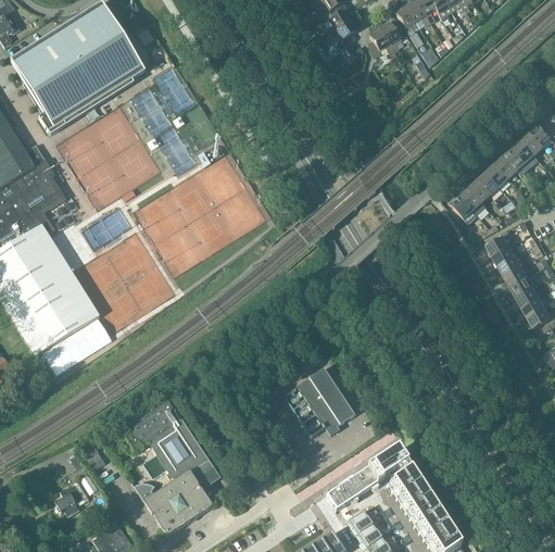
[(0,15),(4,13),(13,8),(9,0),(0,0),(0,15)]
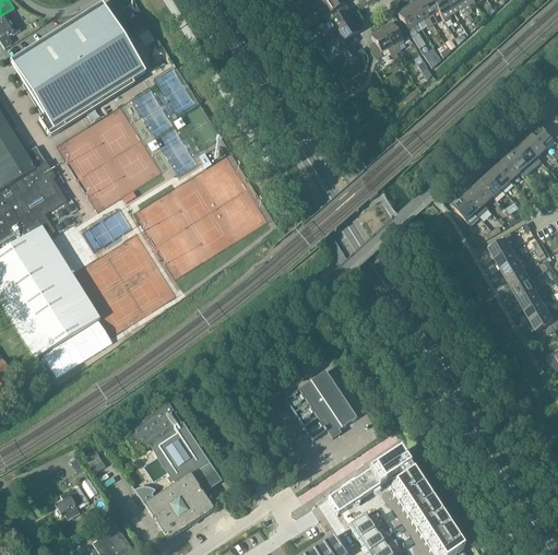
[(325,4),(330,10),(335,7),(344,1),(343,0),(322,0),(316,4),(319,9),(325,4)]
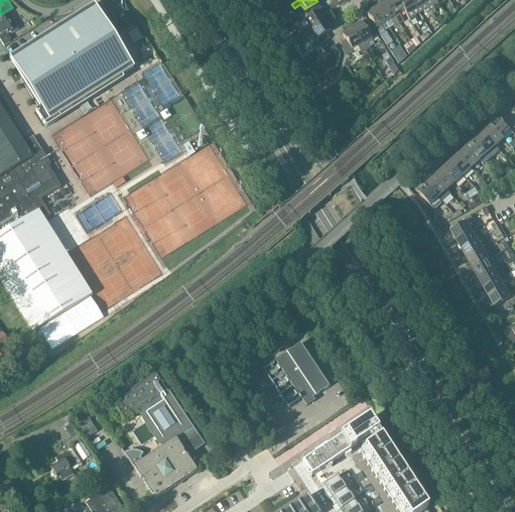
[(375,3),(388,24),(393,21),(394,23),(398,20),(386,0),(379,0),(375,3)]
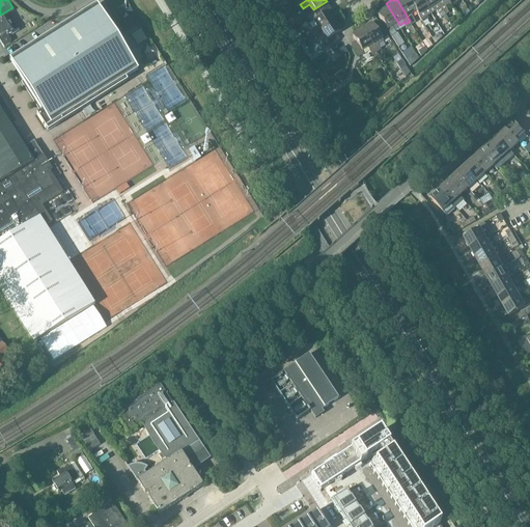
[(397,0),(410,21),(414,19),(410,11),(415,8),(410,0),(397,0)]
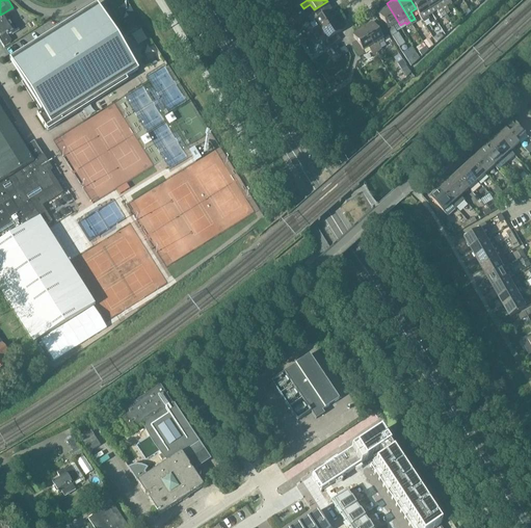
[(410,0),(416,8),(423,20),(427,17),(423,9),(428,6),(424,0),(410,0)]
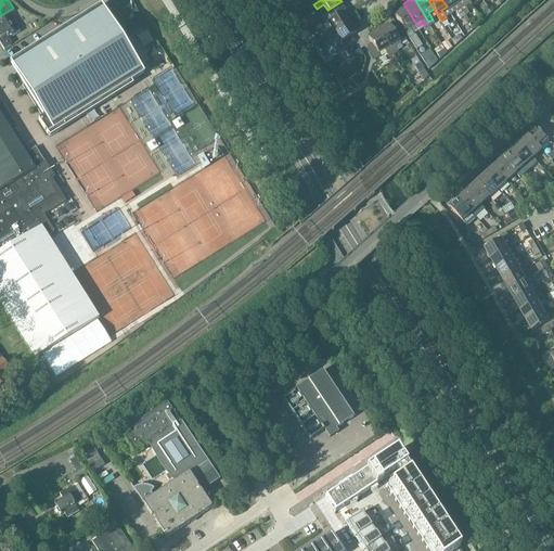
[(442,0),(447,7),(449,10),(454,7),(460,15),(464,12),(462,9),(456,0),(442,0)]
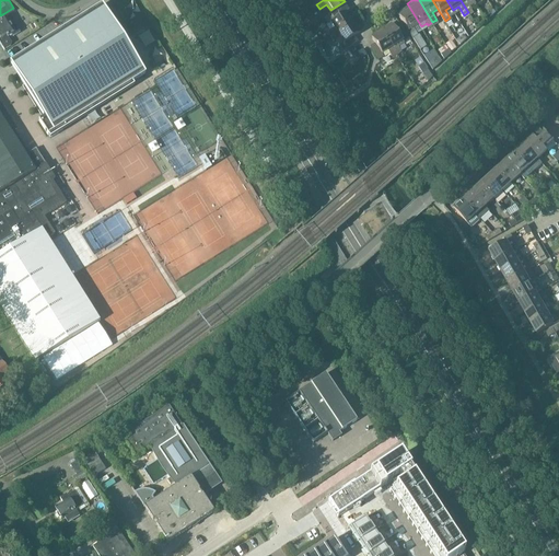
[(461,0),(466,9),(470,7),(472,7),(469,3),(475,0),(461,0)]
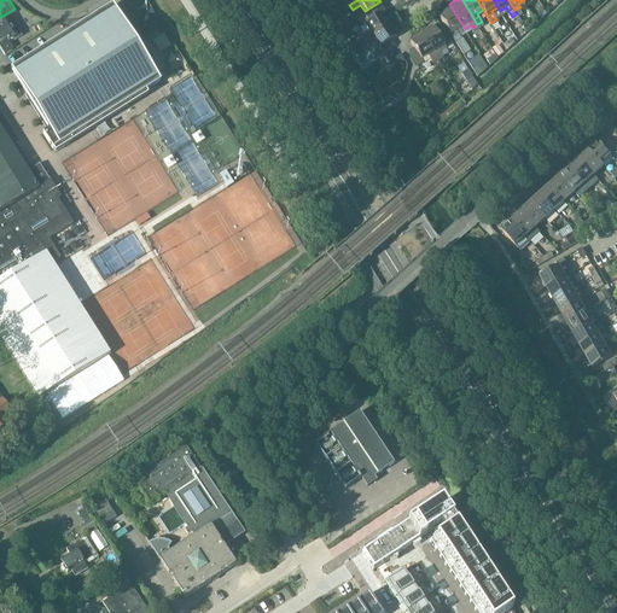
[(10,65),(47,126),(41,129),(52,146),(52,145),(54,149),(68,139),(65,136),(159,77),(111,1),(10,65)]
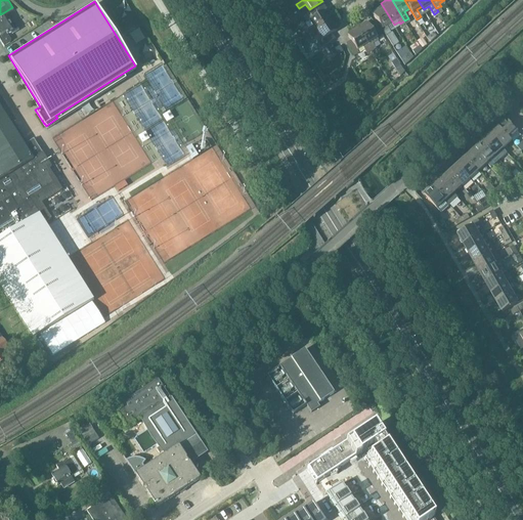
[(387,32),(390,30),(389,28),(394,25),(381,3),(371,9),(385,33),(387,32)]
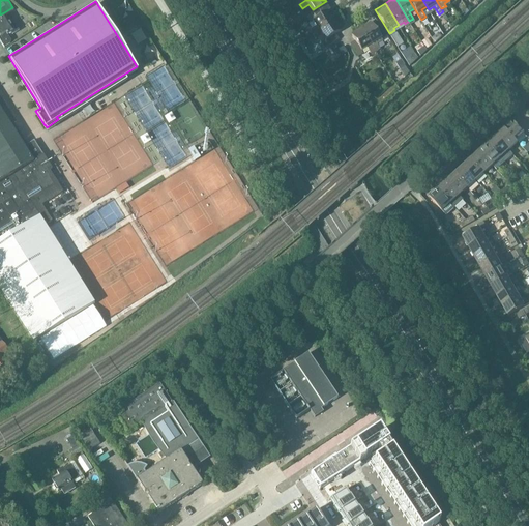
[(309,28),(312,32),(334,17),(330,9),(327,11),(325,8),(321,11),(318,6),(313,9),(305,13),(310,20),(312,18),(316,23),(309,28)]
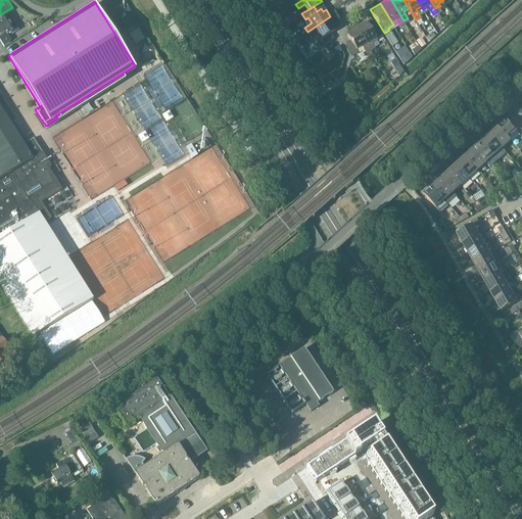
[(290,8),(285,12),(288,16),(293,13),(290,8)]
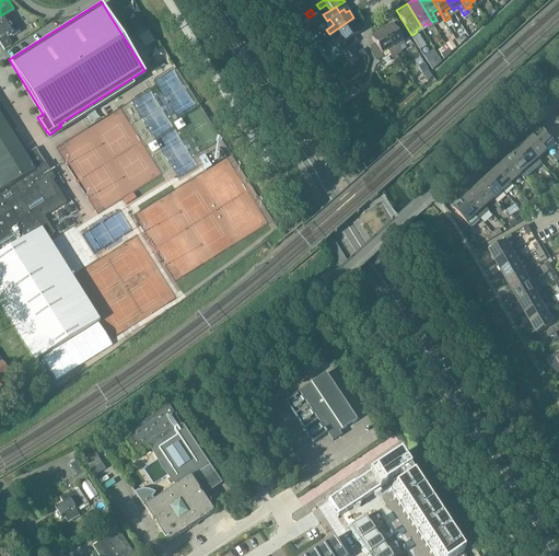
[(0,15),(0,41),(3,46),(9,43),(10,41),(10,38),(7,33),(11,31),(12,33),(19,29),(12,18),(9,20),(4,13),(0,15)]
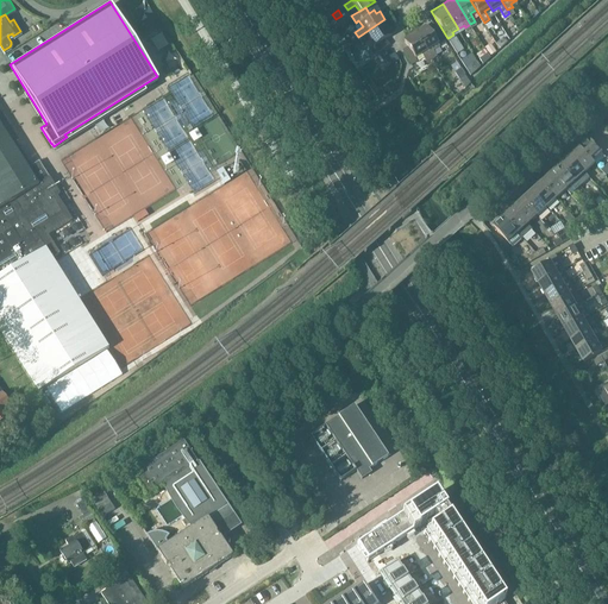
[(390,27),(384,19),(358,37),(361,42),(369,37),(374,43),(370,44),(374,50),(388,42),(384,36),(389,32),(387,29),(390,27)]
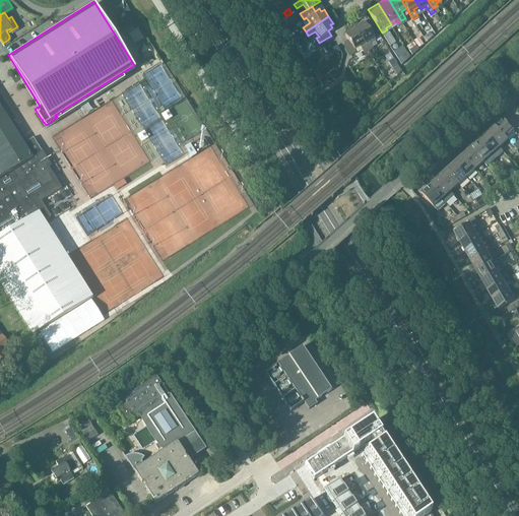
[(361,20),(353,24),(368,48),(372,45),(369,41),(380,34),(372,21),(367,24),(365,20),(362,22),(361,20)]
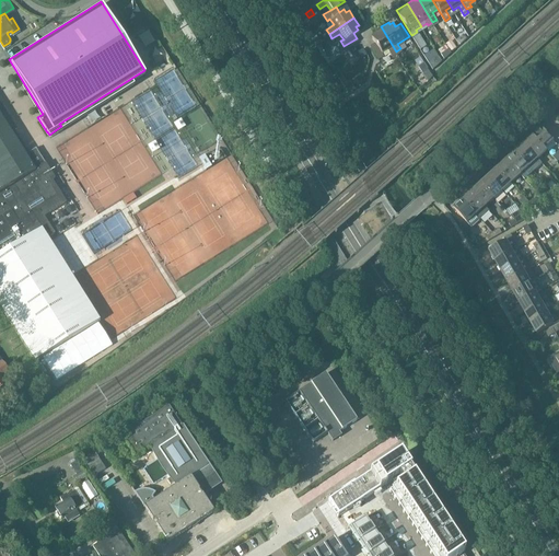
[(396,51),(381,26),(373,31),(374,34),(372,35),(374,41),(369,44),(377,56),(383,53),(381,50),(386,46),(392,54),(396,51)]
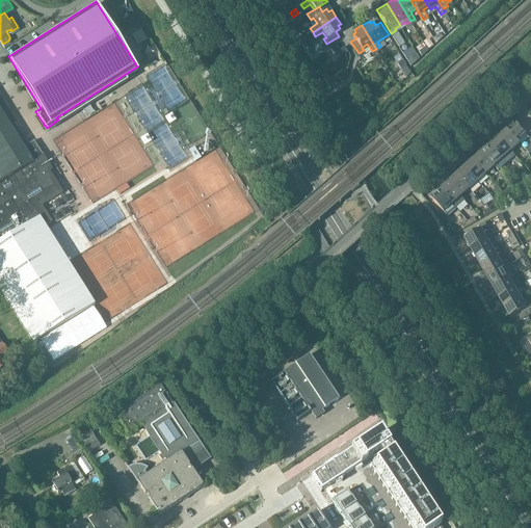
[(393,32),(392,33),(398,44),(403,41),(397,29),(396,30),(393,32)]
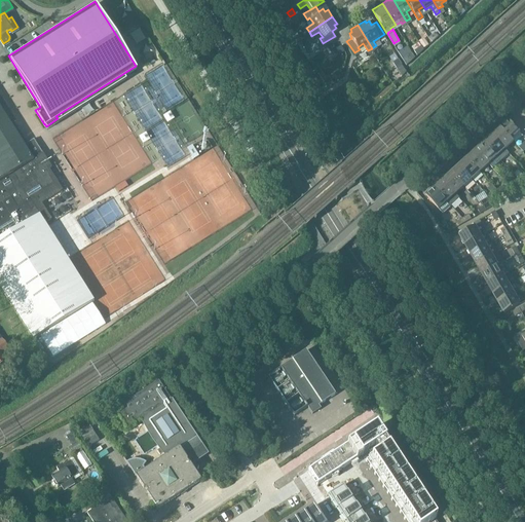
[(434,30),(427,35),(432,39),(438,33),(434,30)]
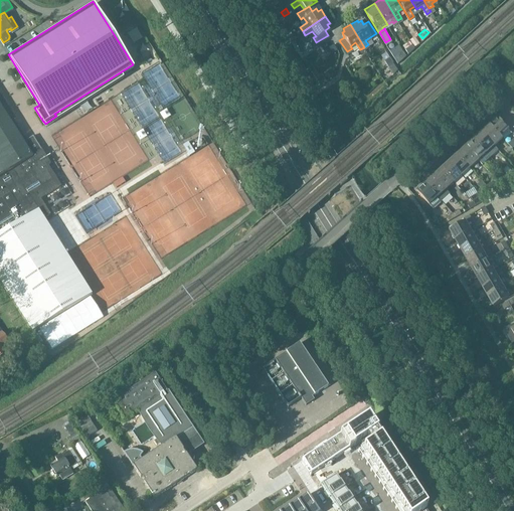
[(414,33),(408,37),(413,44),(418,41),(414,33)]
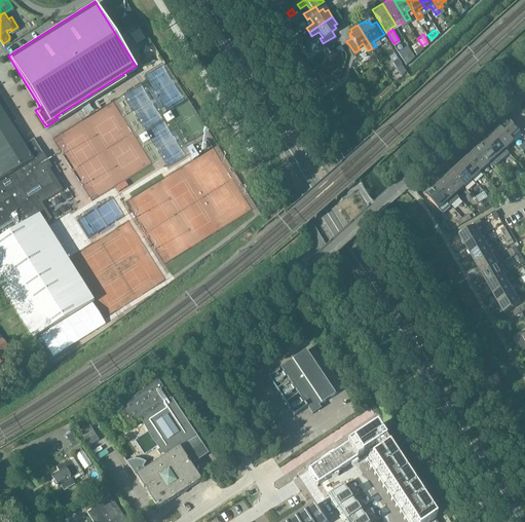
[(340,42),(334,46),(336,51),(343,47),(340,42)]
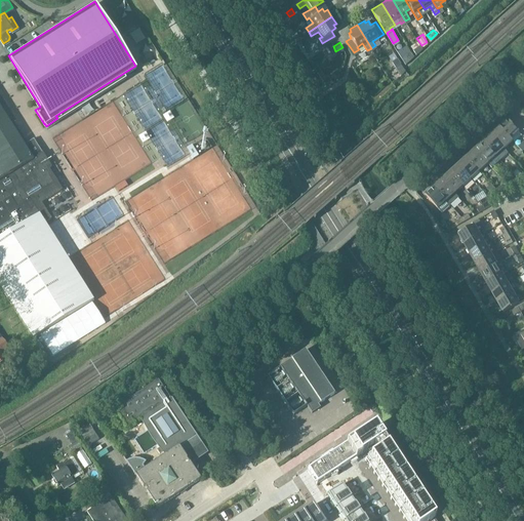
[(419,43),(412,47),(415,52),(421,47),(419,43)]
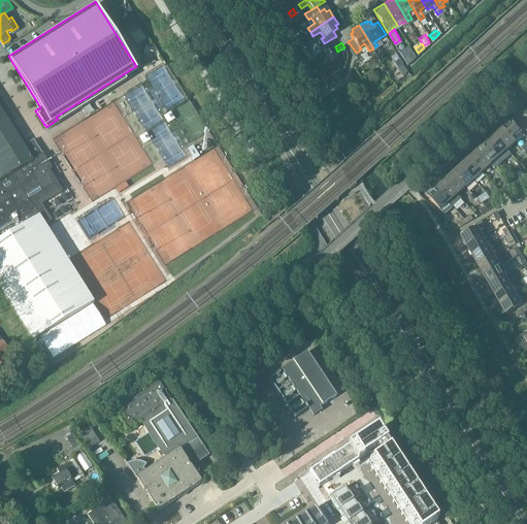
[(412,50),(402,56),(406,63),(416,55),(412,50)]
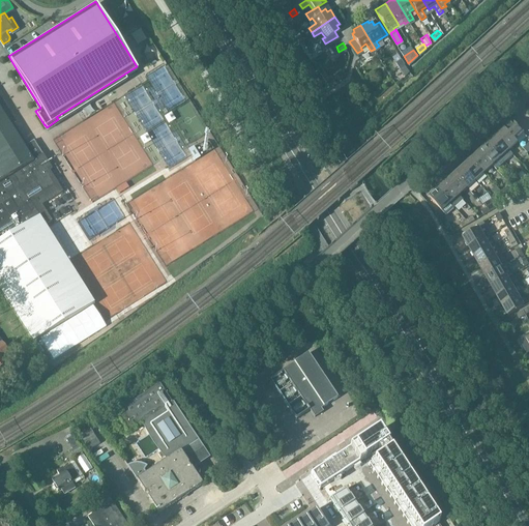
[(401,56),(394,59),(399,65),(404,62),(401,56)]
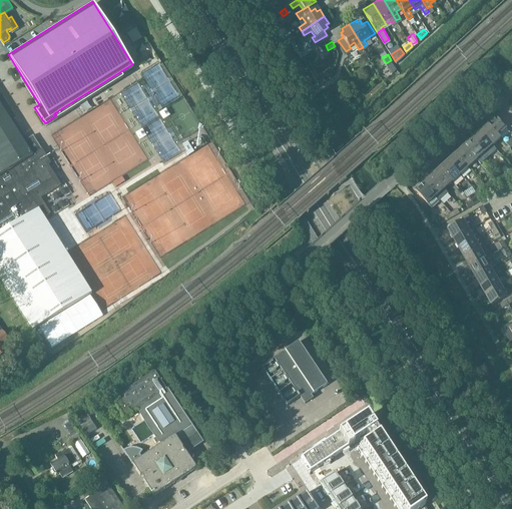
[(42,214),(49,210),(39,195),(57,183),(44,162),(49,159),(41,146),(40,146),(32,133),(25,137),(12,115),(14,114),(0,92),(0,279),(31,328),(36,325),(89,292),(90,291),(42,214)]
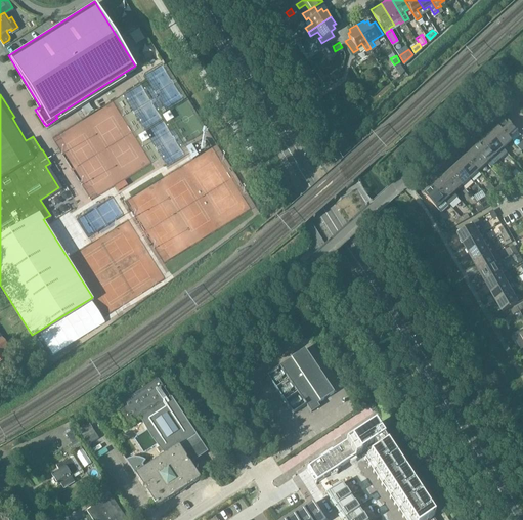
[(506,115),(496,122),(509,136),(510,135),(518,128),(506,115)]
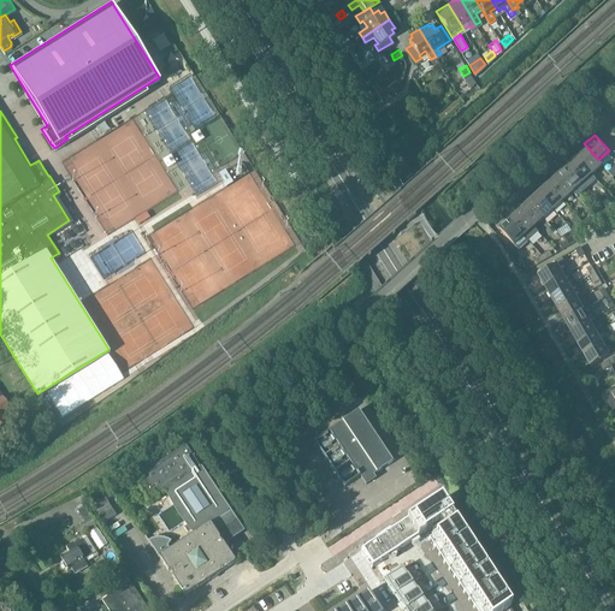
[(599,159),(598,160),(584,143),(580,148),(581,149),(577,154),(591,171),(601,161),(599,159)]
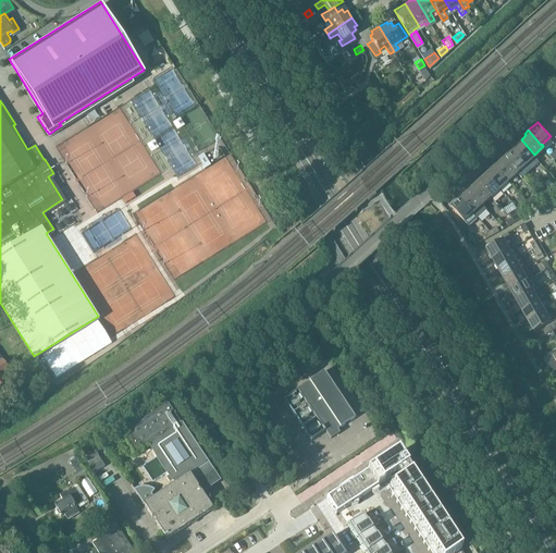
[(530,167),(539,159),(534,155),(521,139),(513,148),(530,167)]
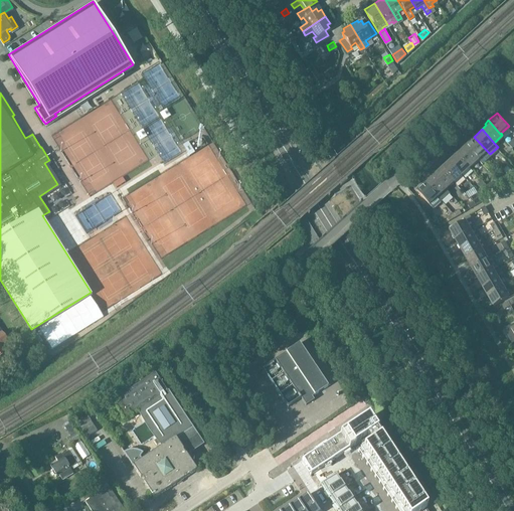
[(466,144),(478,157),(482,162),(490,154),(474,137),(466,144)]
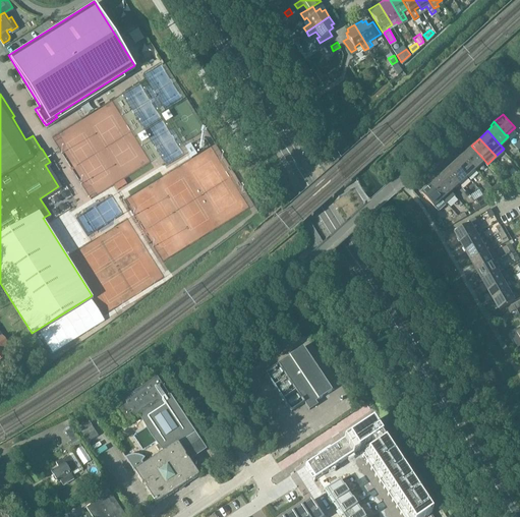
[(483,159),(471,146),(463,153),(475,167),(483,159)]
